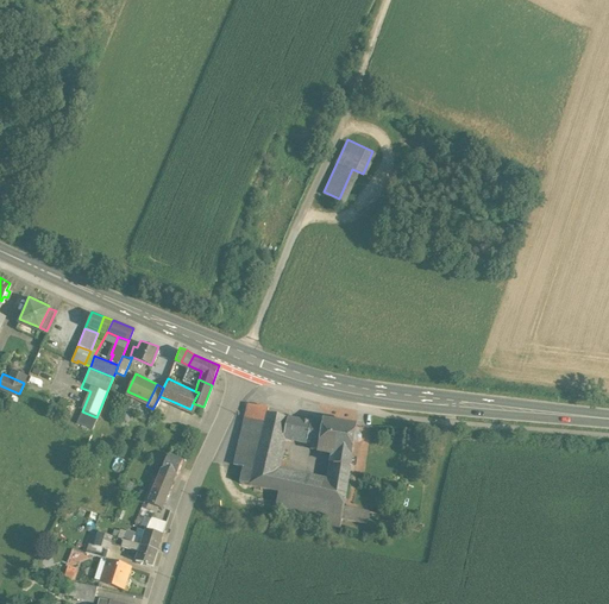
[(171,401),(159,396),(152,409),(149,417),(161,423),(171,401)]
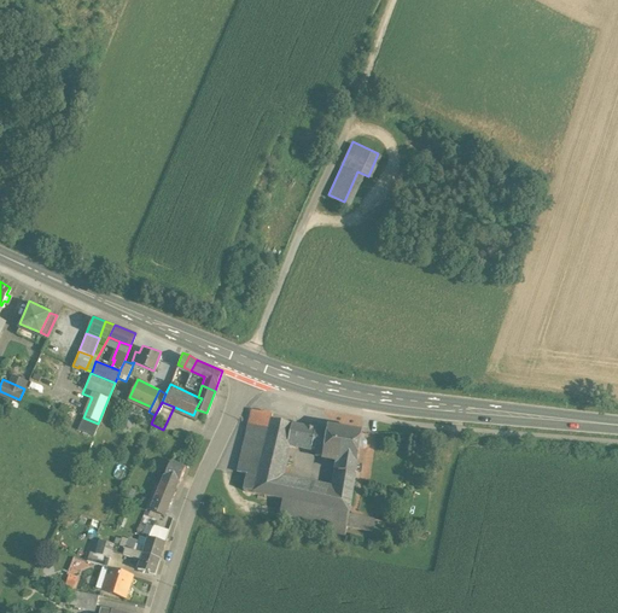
[(270,410),(251,406),(246,424),(260,426),(267,427),(269,416),(270,410)]
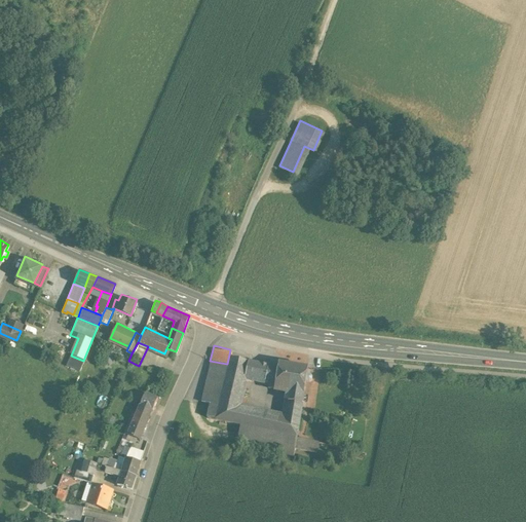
[(250,374),(256,375),(264,377),(275,379),(278,365),(267,363),(259,361),(229,355),(227,364),(218,403),(214,417),(232,421),(238,422),(283,433),(295,436),(301,402),(287,399),(284,417),(237,407),(241,385),(248,386),(250,374)]
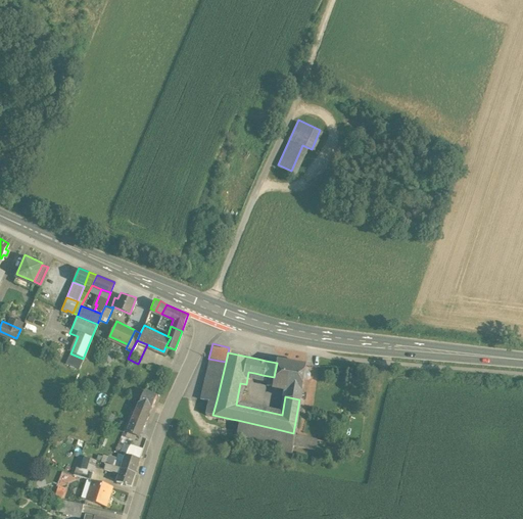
[(305,364),(278,358),(277,363),(274,377),(273,382),(287,386),(285,396),(299,399),(299,397),(304,398),(305,390),(301,389),(303,377),(306,377),(307,377),(308,376),(310,374),(308,373),(307,372),(304,371),(305,364)]
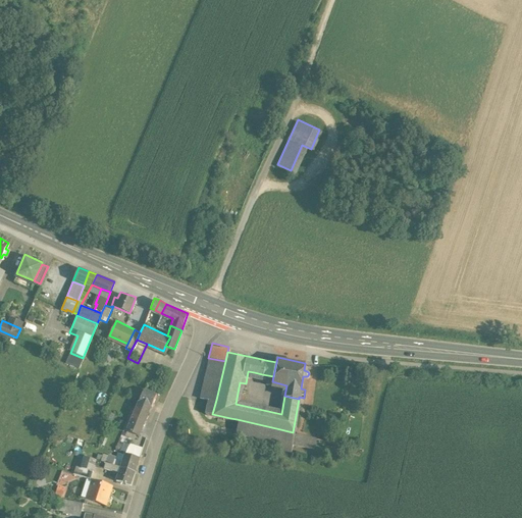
[(219,360),(208,358),(207,364),(199,397),(207,398),(216,400),(225,361),(219,360)]
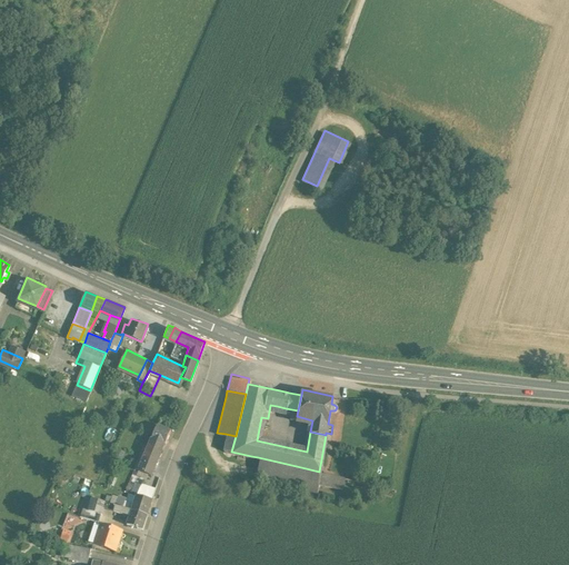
[(138,467),(138,469),(150,475),(165,444),(171,429),(158,424),(151,438),(138,467)]
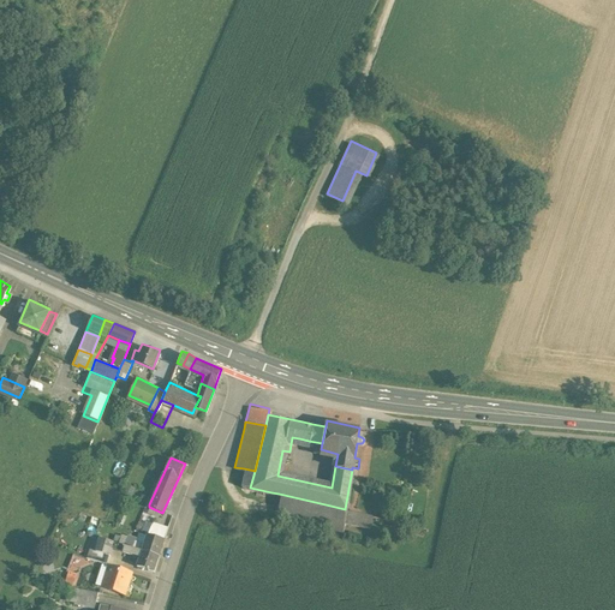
[(244,468),(240,485),(250,488),(255,471),(244,468)]
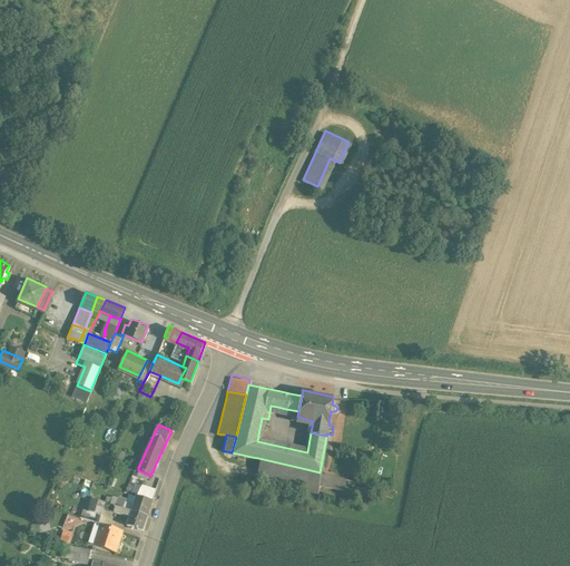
[(151,439),(145,436),(141,443),(144,445),(135,466),(138,468),(151,439)]
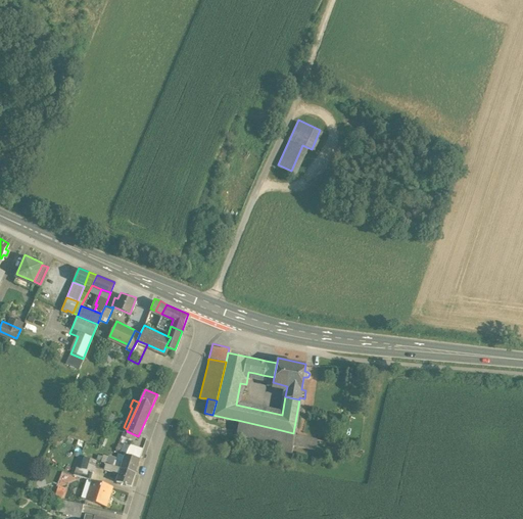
[(291,444),(293,433),(281,430),(237,420),(234,438),(290,451),(291,444)]
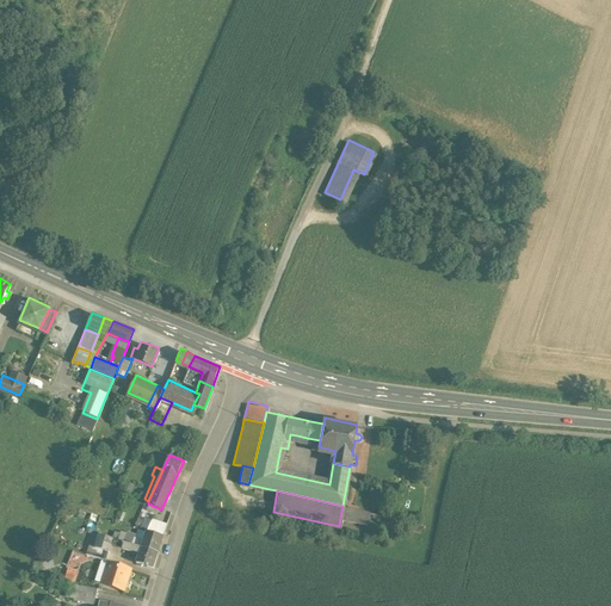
[(370,509),(343,506),(340,519),(368,524),(370,509)]
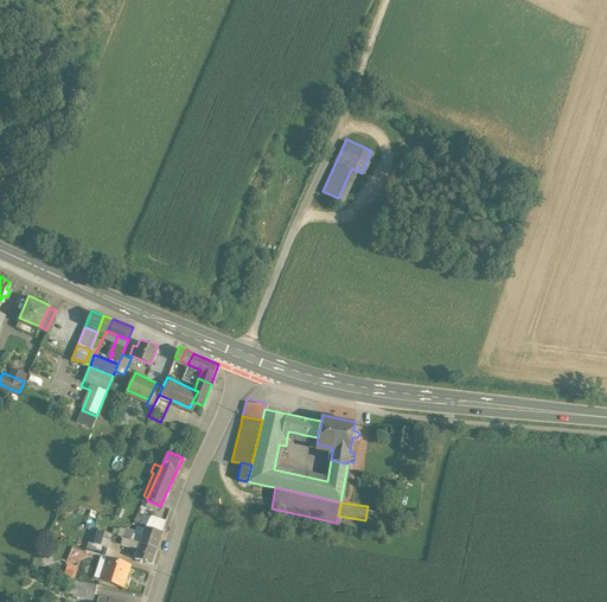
[(90,507),(85,523),(93,525),(97,510),(90,507)]
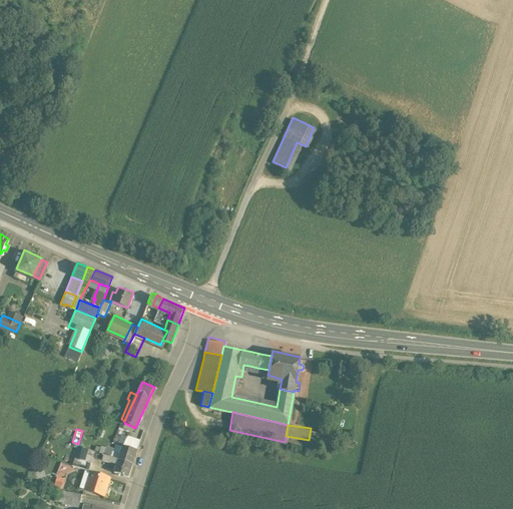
[(133,436),(129,446),(136,448),(140,438),(133,436)]
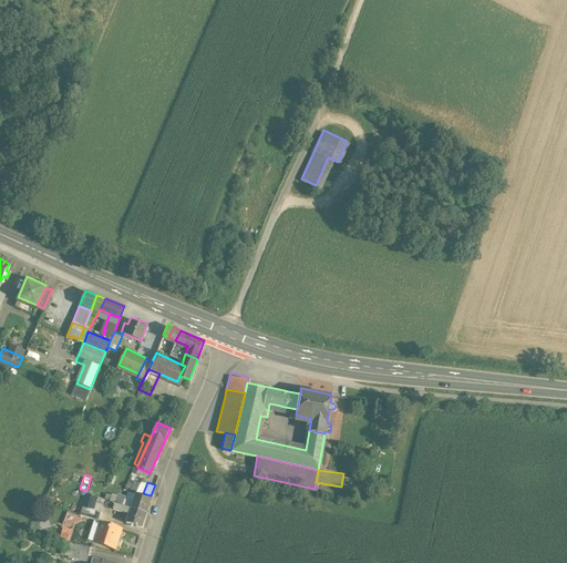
[(119,493),(112,491),(110,500),(115,501),(123,503),(124,498),(126,494),(119,492),(119,493)]
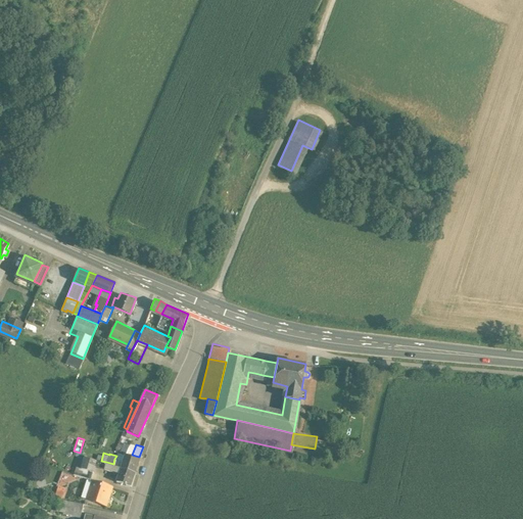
[(132,455),(127,453),(124,461),(122,466),(135,470),(139,457),(132,455)]
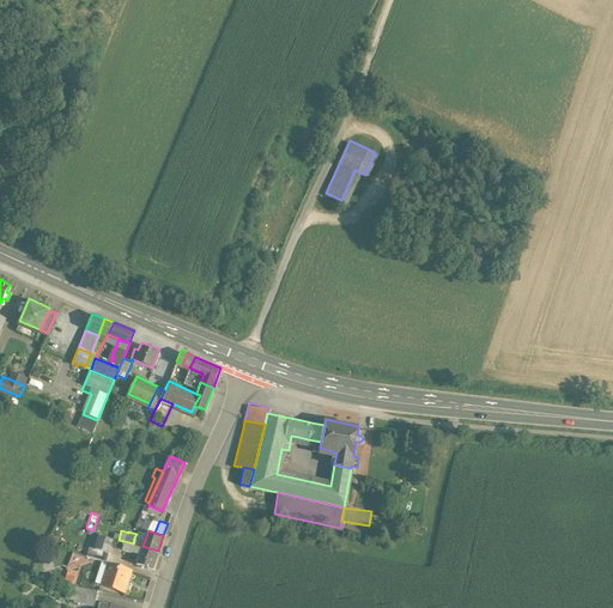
[(113,537),(99,534),(97,541),(96,547),(109,551),(111,543),(113,537)]
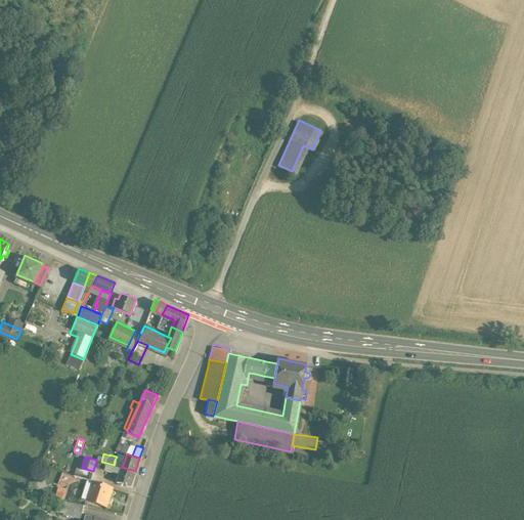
[(101,462),(96,460),(95,465),(105,468),(106,463),(101,462)]
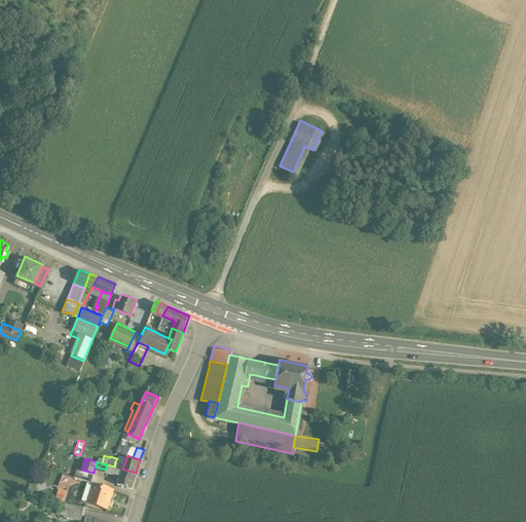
[(94,473),(82,470),(83,464),(79,462),(74,476),(91,481),(94,473)]
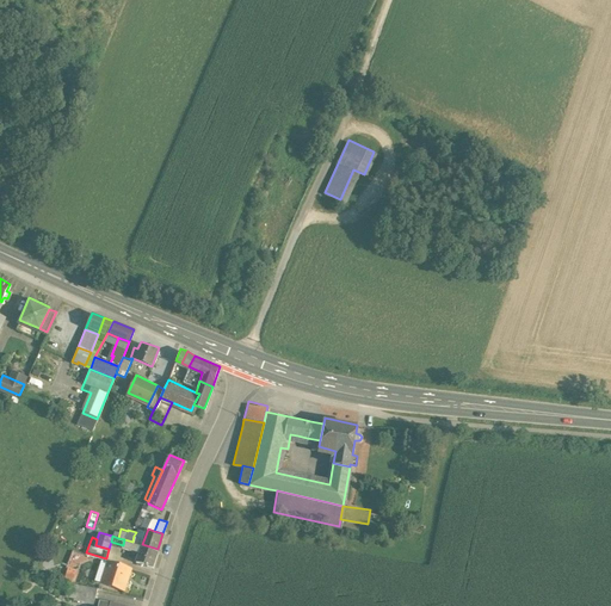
[(133,542),(124,539),(123,545),(140,550),(142,544),(133,542)]
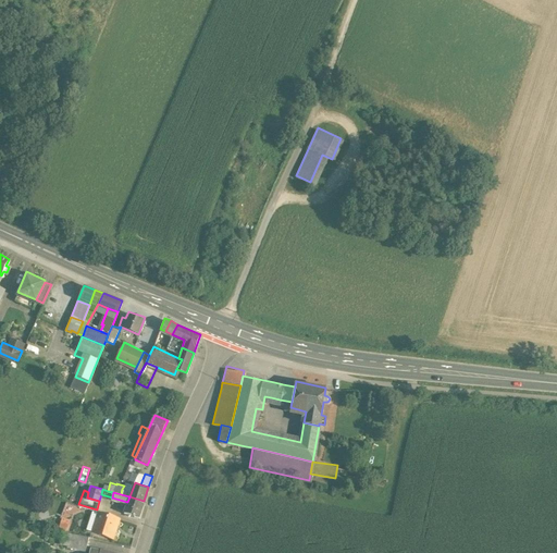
[(144,501),(130,496),(127,502),(124,511),(139,515),(144,501)]
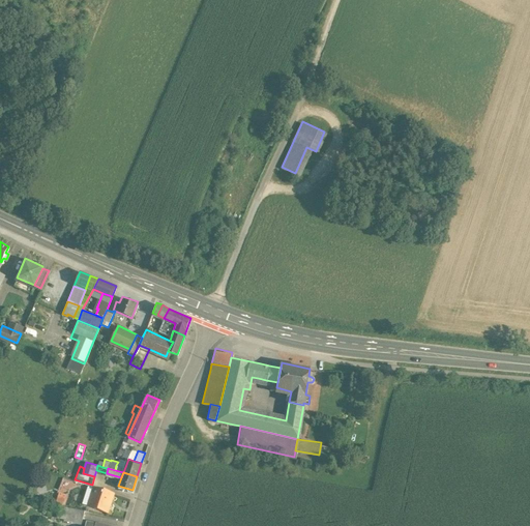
[(57,499),(66,502),(75,477),(65,474),(57,499)]
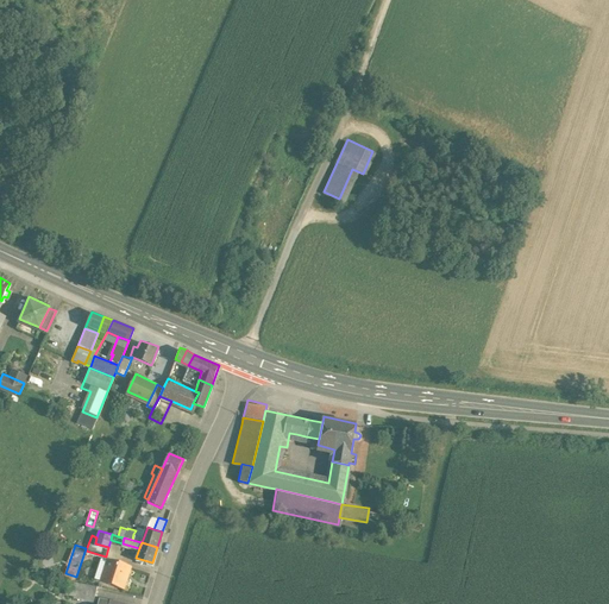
[(130,566),(110,560),(102,580),(123,586),(130,566)]
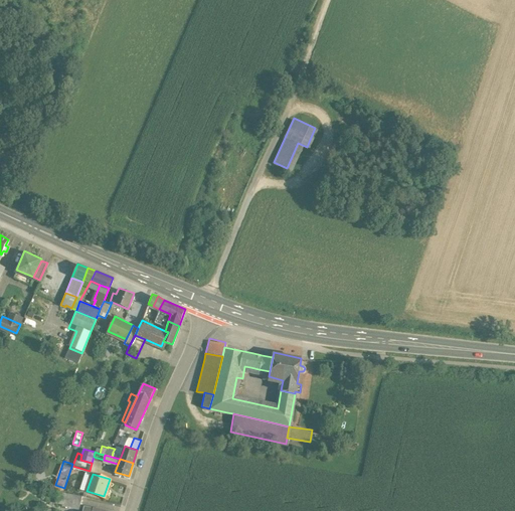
[(65,492),(58,490),(55,501),(62,502),(65,492)]
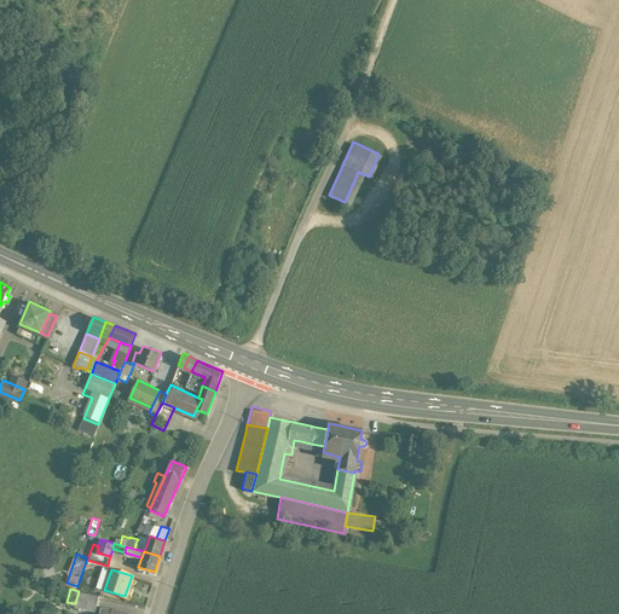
[(98,595),(79,590),(79,591),(75,603),(74,606),(94,610),(98,595)]
